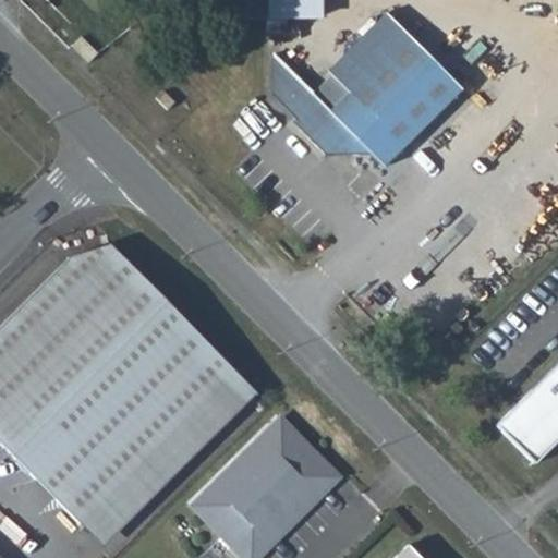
[(247,0),(247,16),(266,16),(266,0),(247,0)]
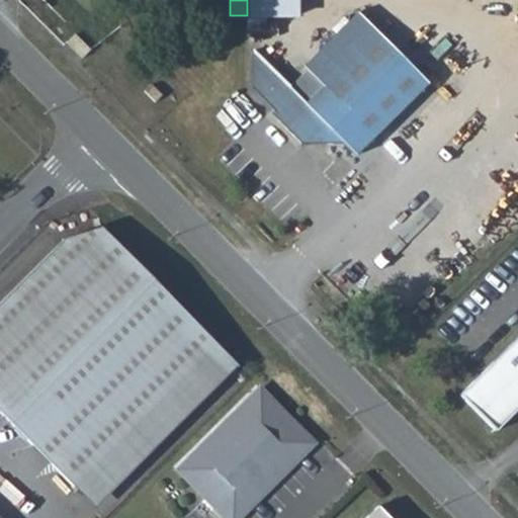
[(299,18),(299,0),(249,0),(249,16),(299,18)]
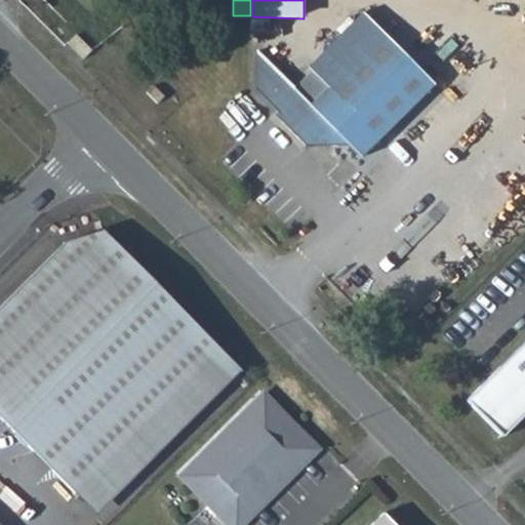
[(294,87),(258,51),(257,87),(280,110),(277,113),(305,142),(306,136),(323,138),(330,144),(347,146),(359,158),(434,84),(364,12),(308,68),(311,71),(294,87)]
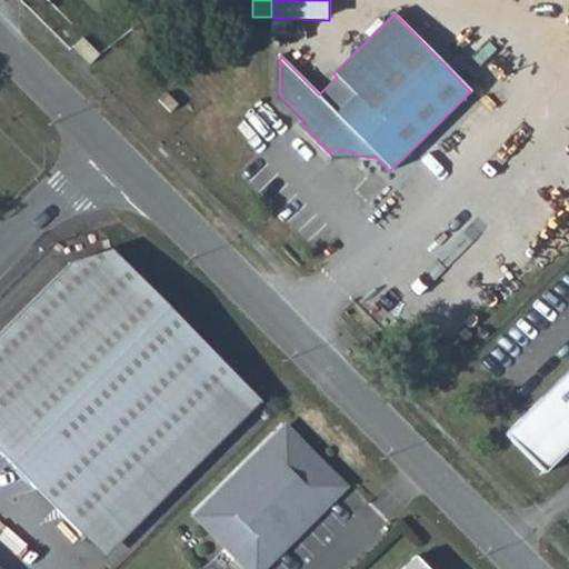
[(82,38),(73,47),(90,63),(99,55),(82,38)]
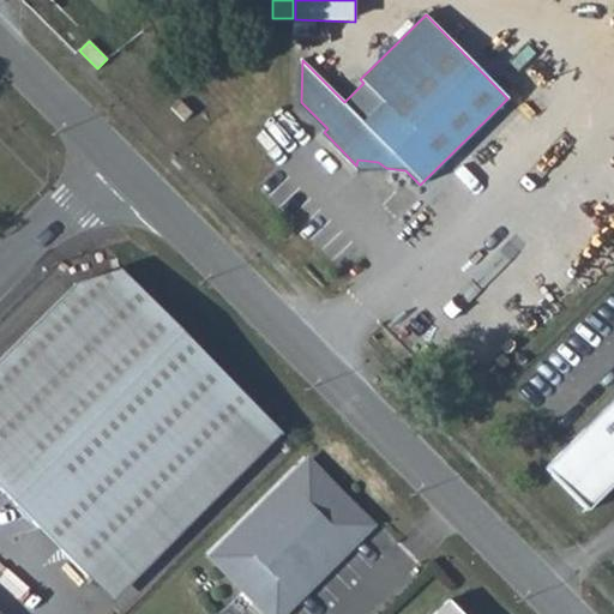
[(77,283),(0,357),(0,489),(85,576),(256,407),(119,269),(77,283)]
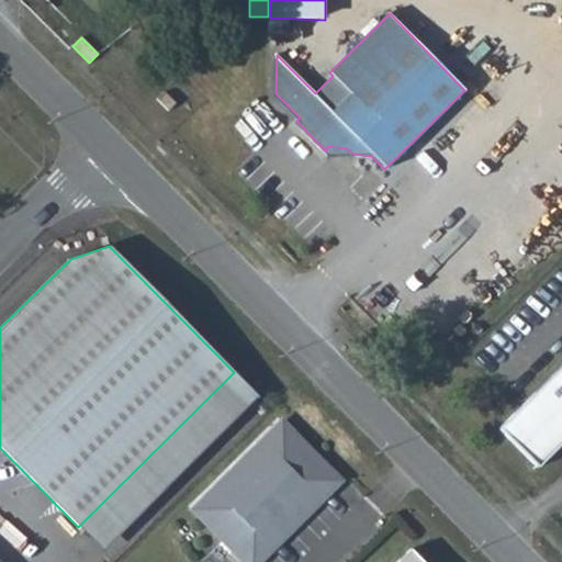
[(561,370),(501,431),(541,471),(561,449),(561,370)]
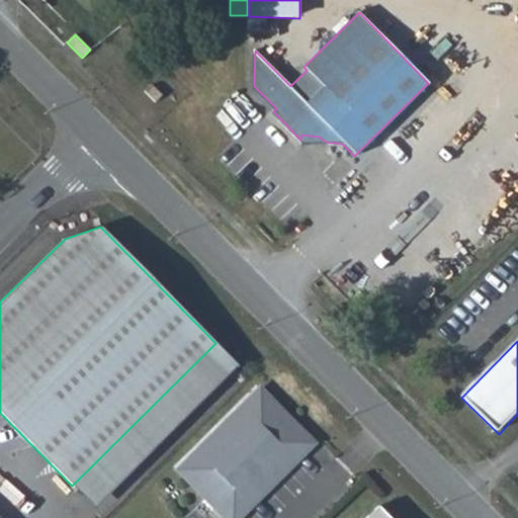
[(216,343),(72,486),(93,507),(237,365),(216,343)]
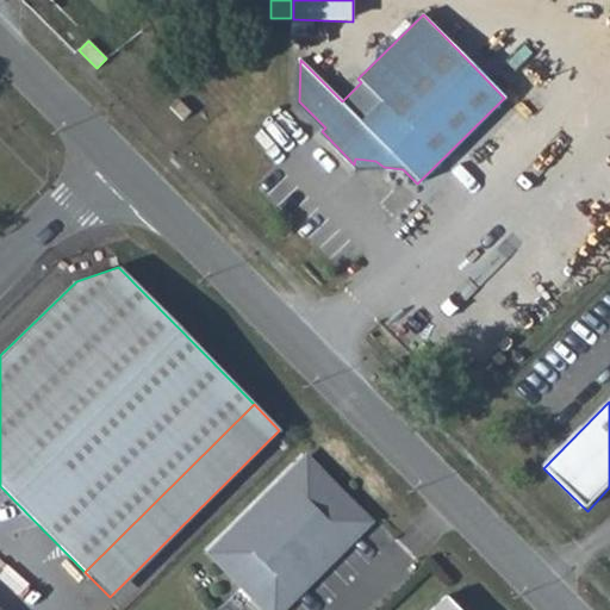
[(305,456),(209,553),(235,579),(265,609),(277,609),(313,574),(316,577),(328,564),(327,561),(368,520),(305,456)]
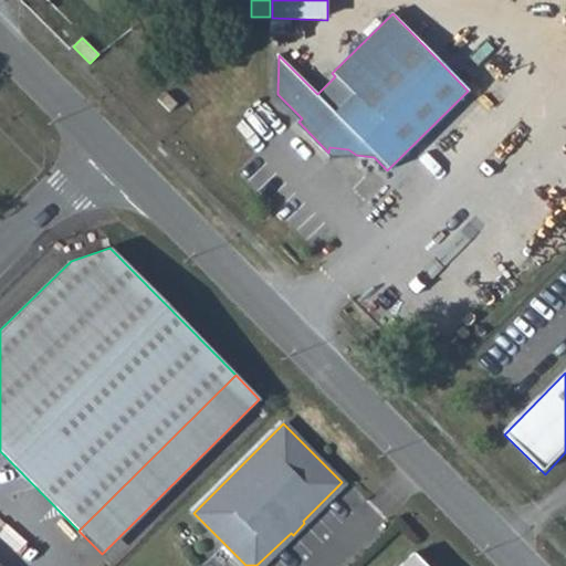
[(342,482),(303,521),(304,523),(344,484),(342,482)]
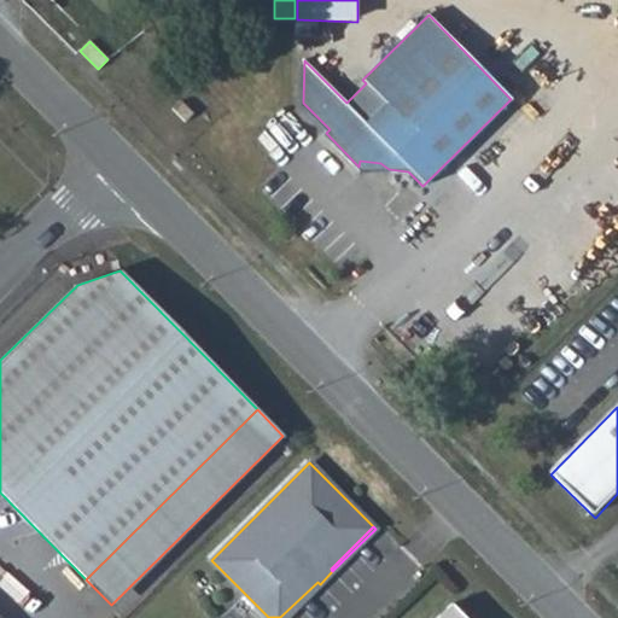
[(318,582),(280,617),(285,617),(320,584),(318,582)]
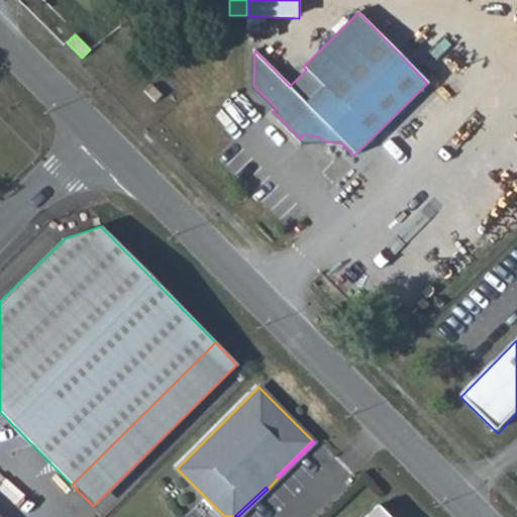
[(387,516),(377,507),(366,516),(387,516)]
